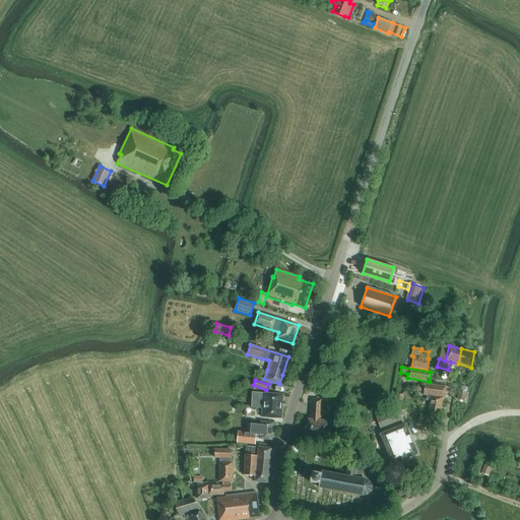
[(424,395),(427,395),(443,397),(443,398),(444,398),(446,387),(425,384),(425,385),(417,384),(416,390),(424,391),(424,395)]
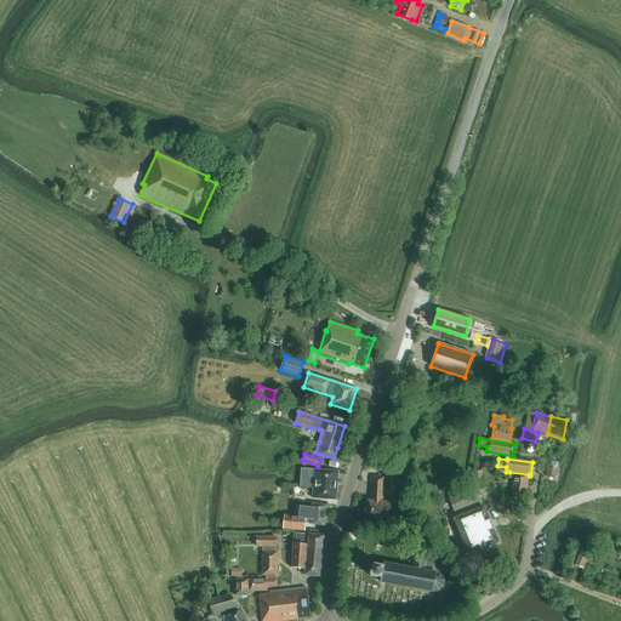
[(557,468),(548,467),(546,476),(556,478),(557,468)]
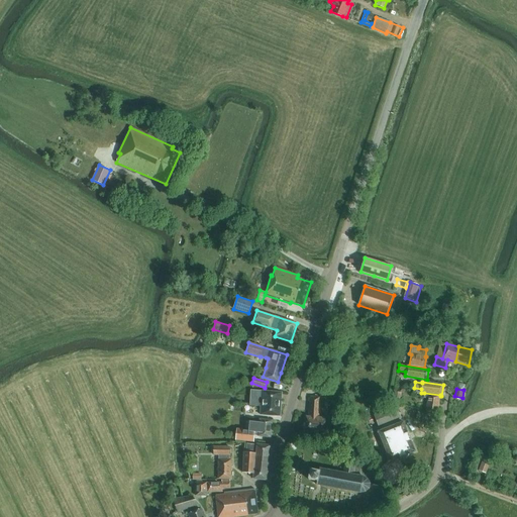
[(280,416),(282,393),(251,390),(250,405),(261,406),(261,415),(280,416)]
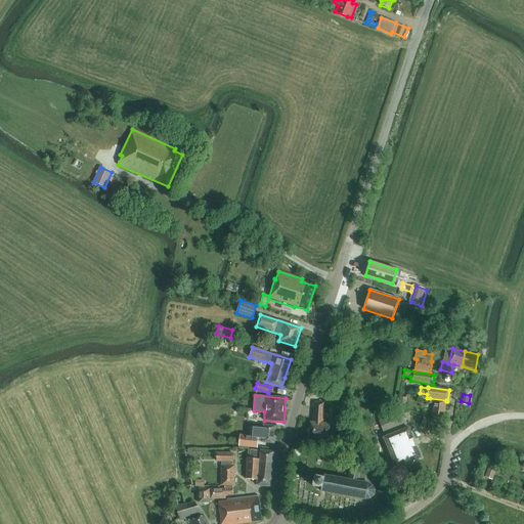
[(446,400),(430,398),(430,403),(434,403),(432,418),(443,420),(446,401),(446,400)]
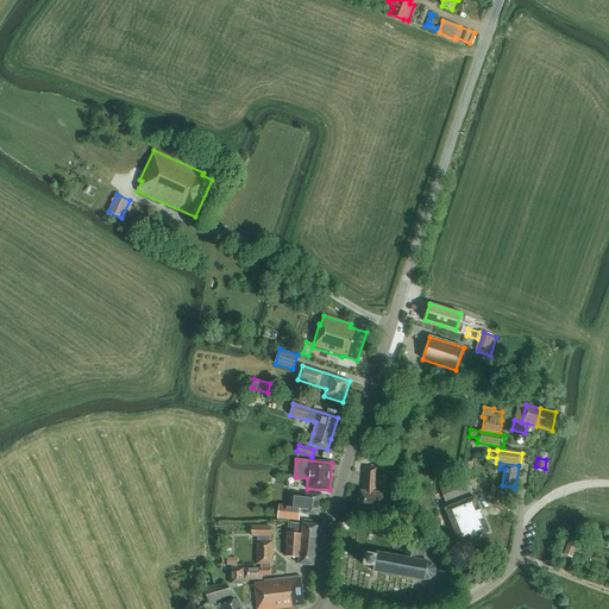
[(377,468),(365,466),(364,490),(360,490),(359,509),(384,510),(385,493),(376,491),(377,468)]
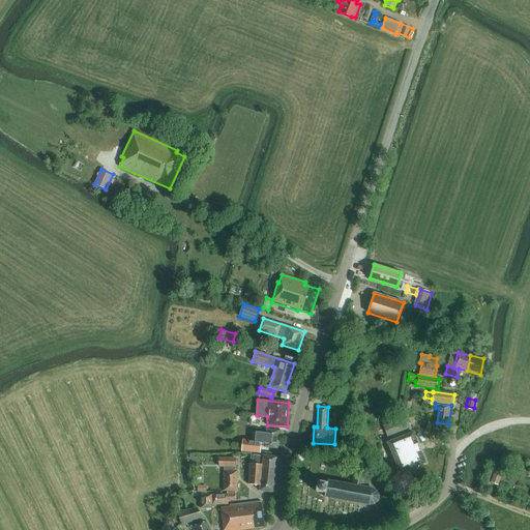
[(407,416),(383,425),(388,438),(411,429),(407,416)]
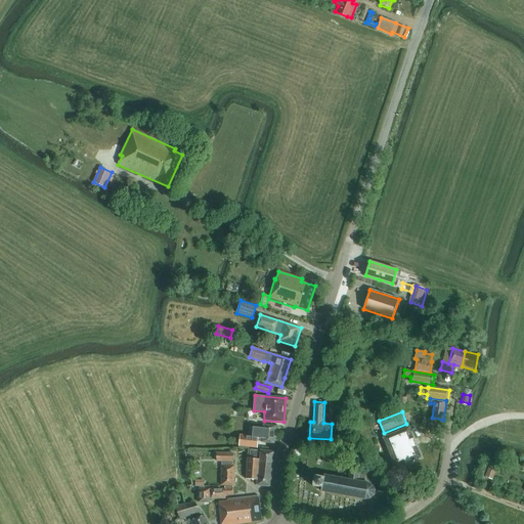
[(440,431),(441,425),(429,423),(428,429),(440,431)]
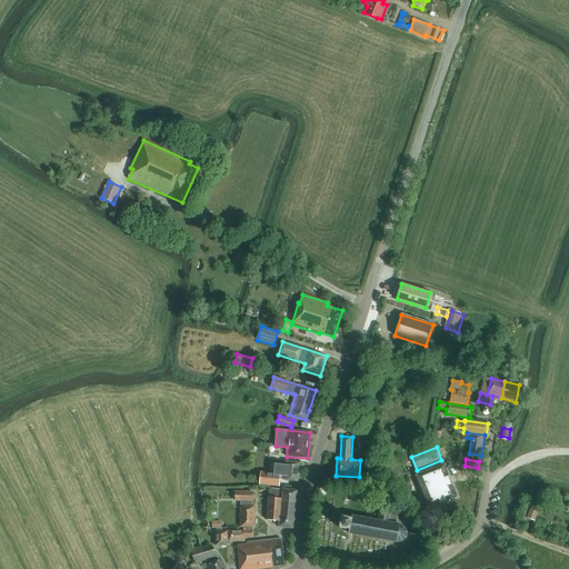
[(280,479),(298,481),(300,463),(286,461),(286,466),(275,465),(273,473),(261,472),(259,487),(270,487),(270,486),(279,487),(280,479)]
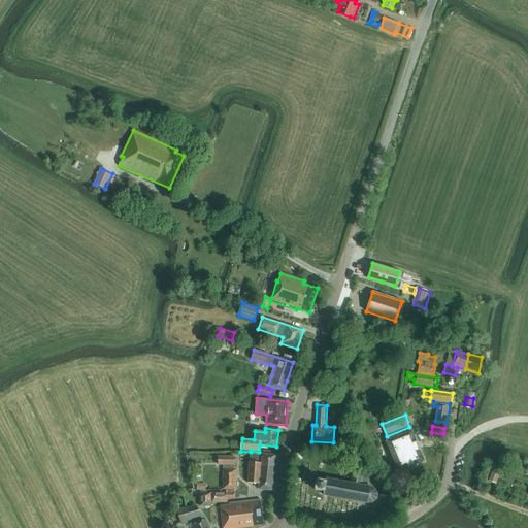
[(424,461),(411,431),(396,437),(388,440),(387,440),(388,443),(386,444),(389,452),(391,452),(398,471),(424,461)]
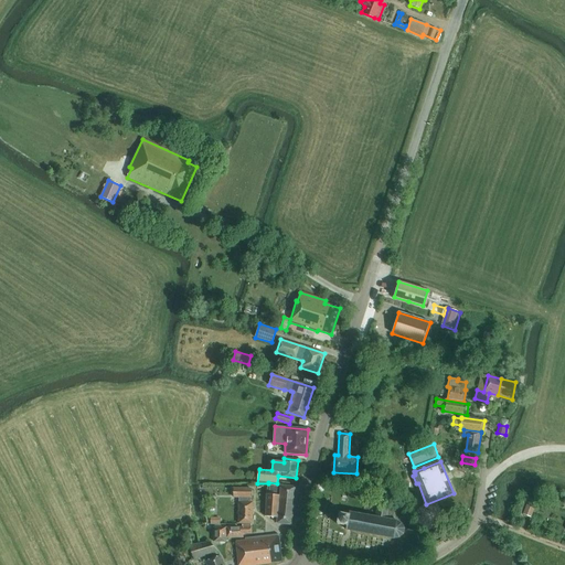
[(396,481),(392,476),(386,480),(391,486),(396,481)]
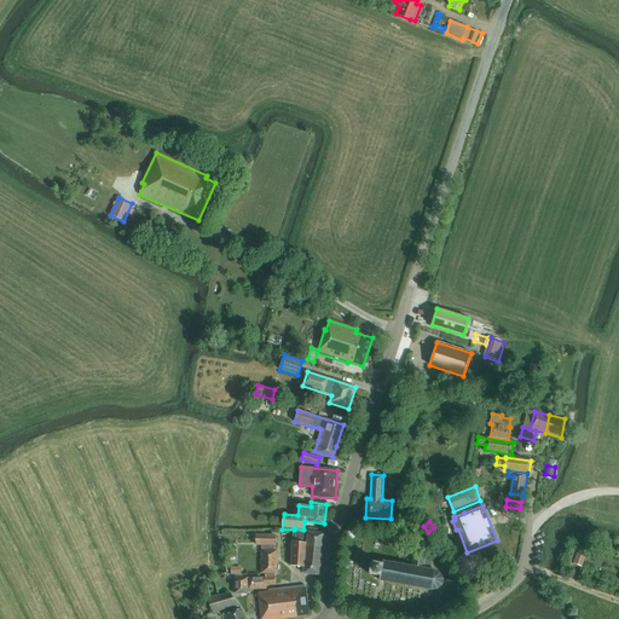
[(319,576),(324,534),(308,532),(308,533),(296,531),(295,542),(293,542),(290,566),(291,566),(304,567),(304,573),(319,576)]
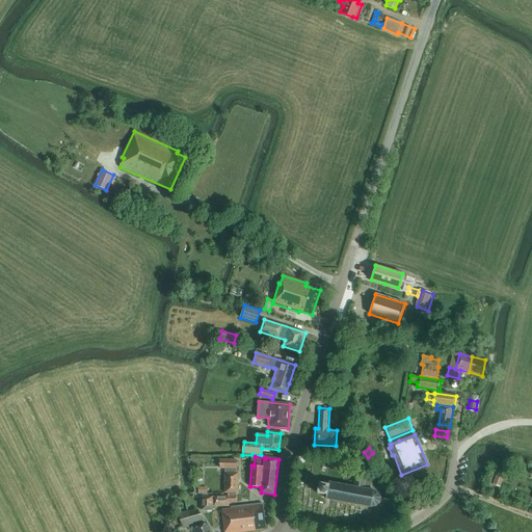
[(236,468),(236,459),(219,459),(219,468),(236,468)]
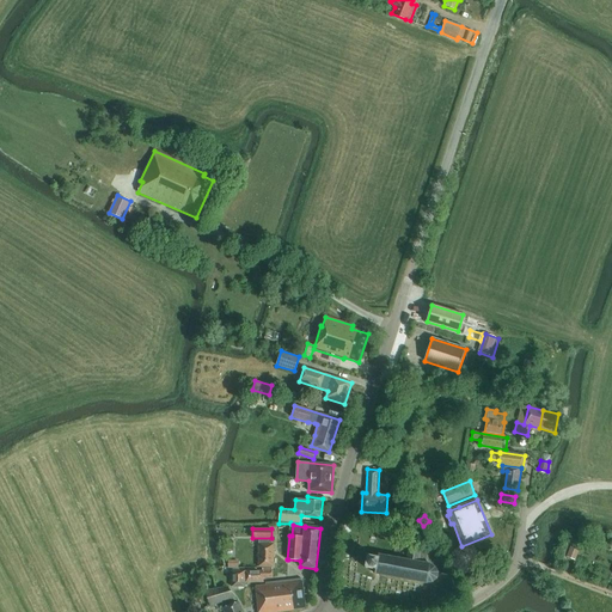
[(274,567),(274,544),(258,544),(258,567),(274,567)]
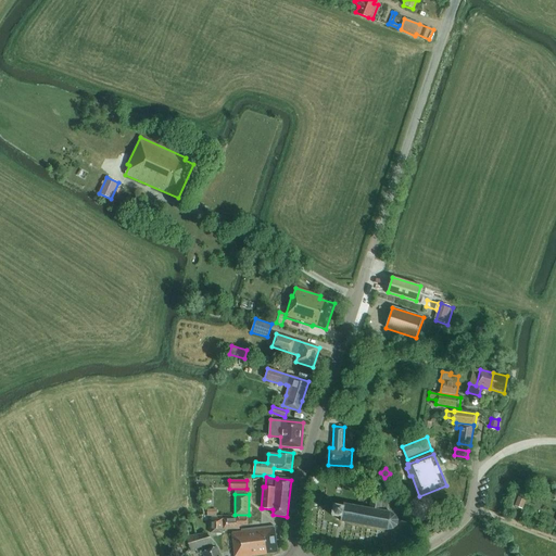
[(519,494),(515,506),(522,509),(528,497),(523,496),(519,494)]
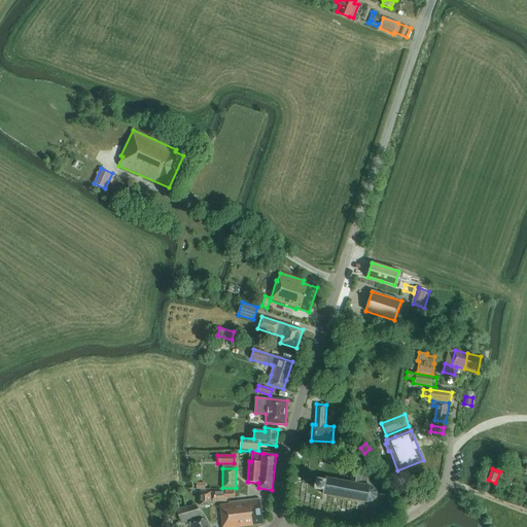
[(325,478),(325,479),(326,479),(325,481),(316,480),(315,489),(323,491),(323,493),(322,494),(366,502),(372,501),(376,498),(377,493),(375,488),(370,486),(366,485),(369,472),(362,471),(353,469),(350,482),(325,478)]
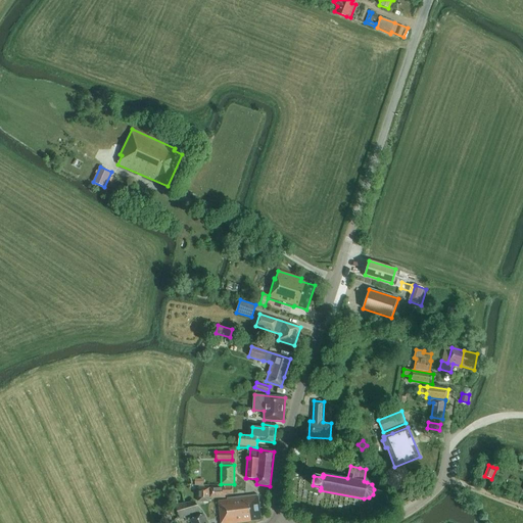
[(209,501),(209,487),(197,487),(197,501),(209,501)]
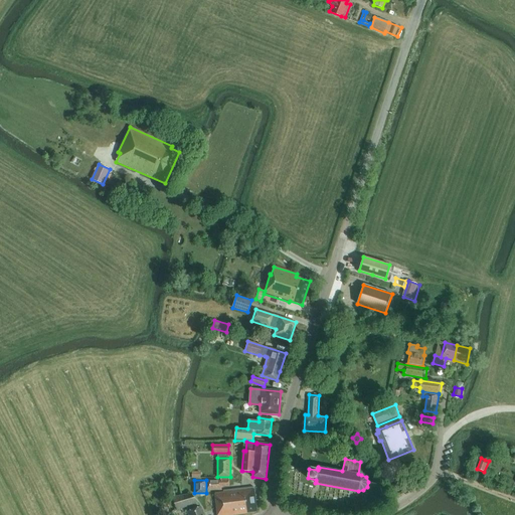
[(221,490),(221,481),(207,481),(207,490),(221,490)]
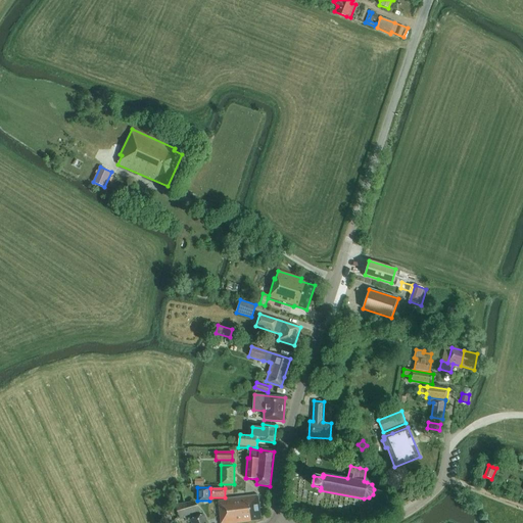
[(257,494),(227,498),(228,501),(219,501),(221,522),(238,522),(251,521),(260,520),(257,494)]
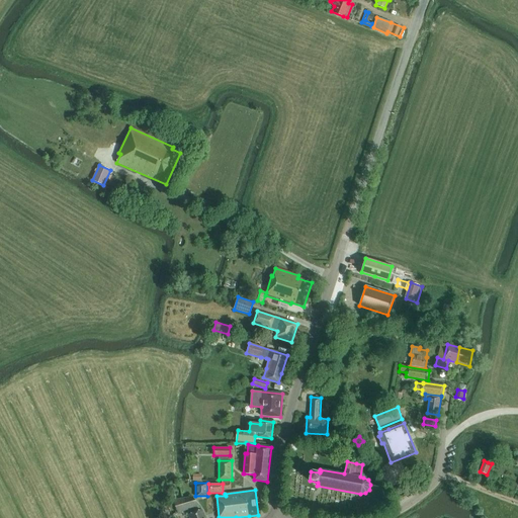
[(192,498),(174,501),(179,513),(189,509),(191,514),(189,515),(190,517),(204,517),(201,510),(198,505),(192,498)]
